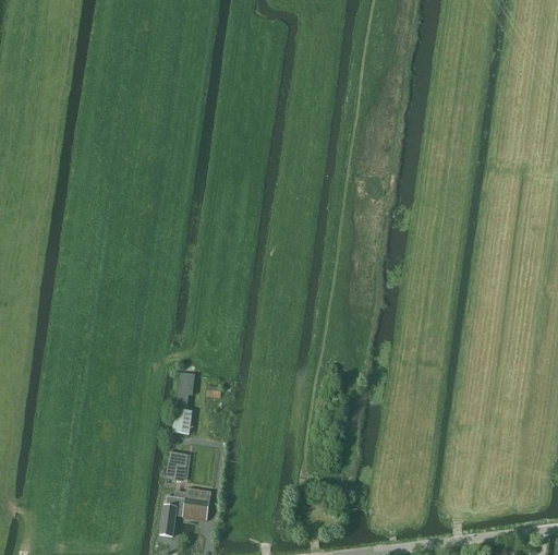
[(206,395),(220,396),(221,386),(207,384),(206,395)]
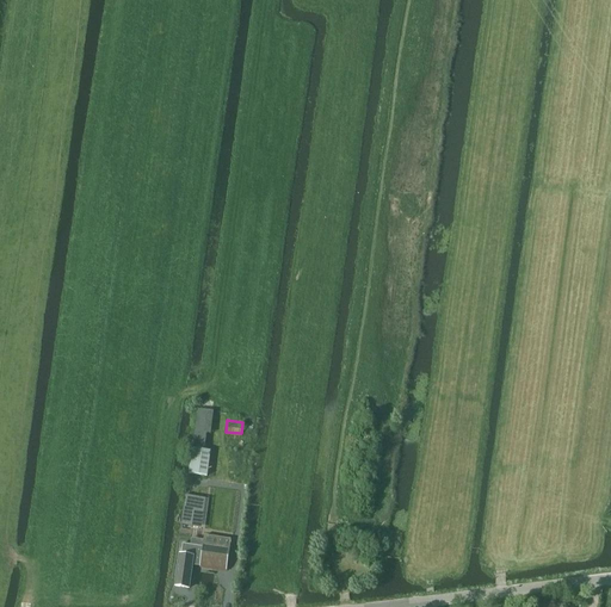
[(192,446),(189,471),(207,474),(210,448),(207,447),(204,447),(207,431),(195,429),(192,446)]
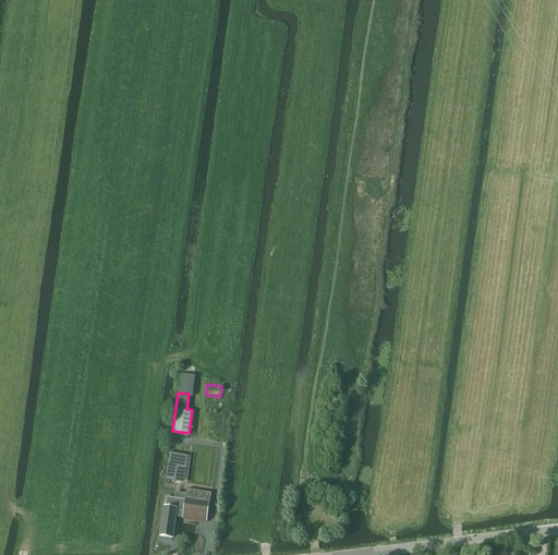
[(168,462),(166,478),(176,479),(178,466),(185,467),(187,454),(182,453),(179,451),(178,451),(177,451),(178,443),(169,442),(168,449),(169,449),(168,462)]
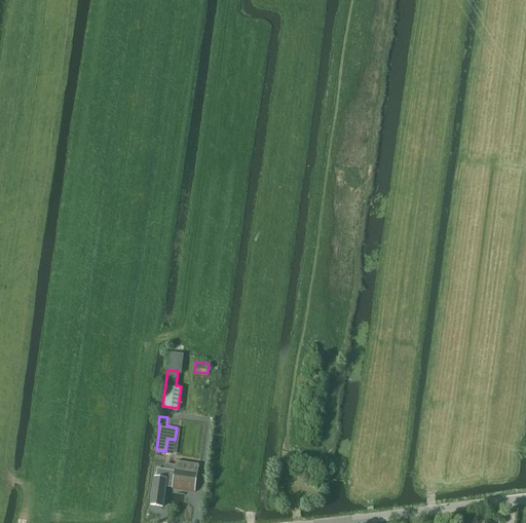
[(156,467),(151,502),(162,503),(164,484),(172,485),(174,469),(167,468),(156,467)]
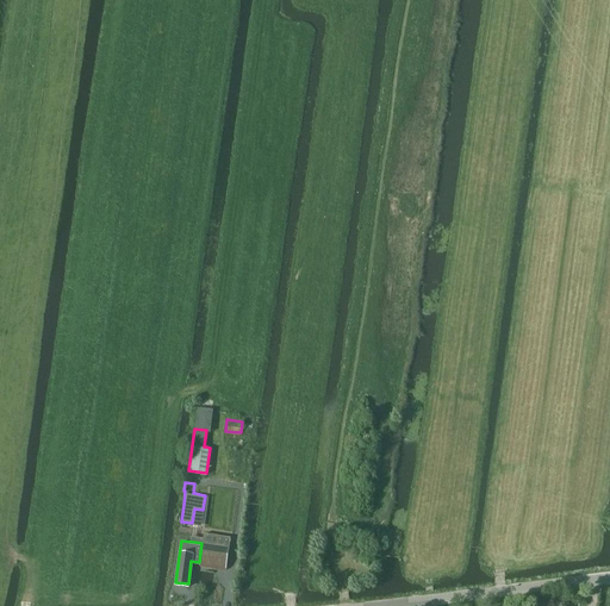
[(199,562),(198,564),(204,566),(213,567),(225,568),(229,545),(201,542),(201,543),(199,562)]
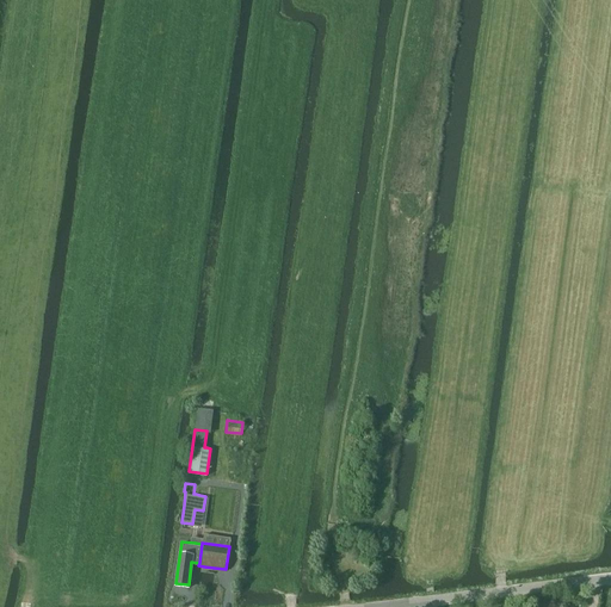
All buildings are outlined.
